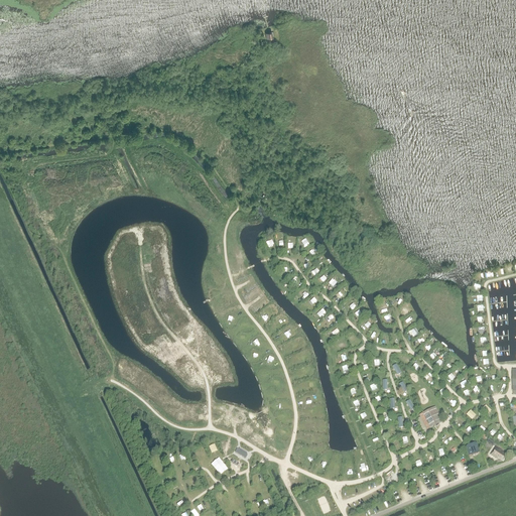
[(397,364),(393,367),(398,375),(402,373),(397,364)]
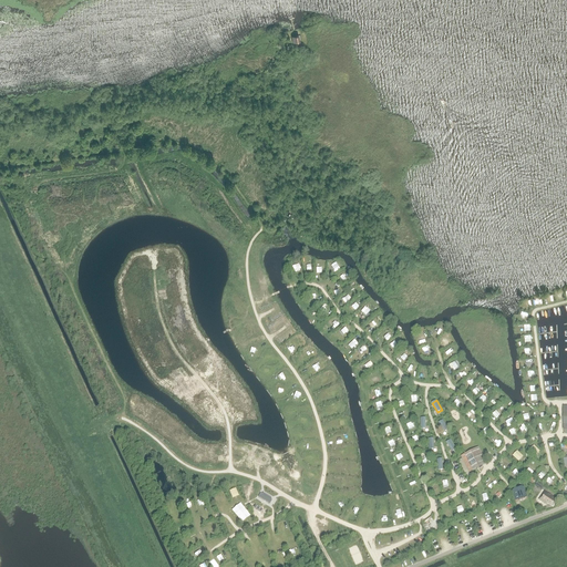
[(443,420),(439,422),(444,432),(449,429),(443,420)]
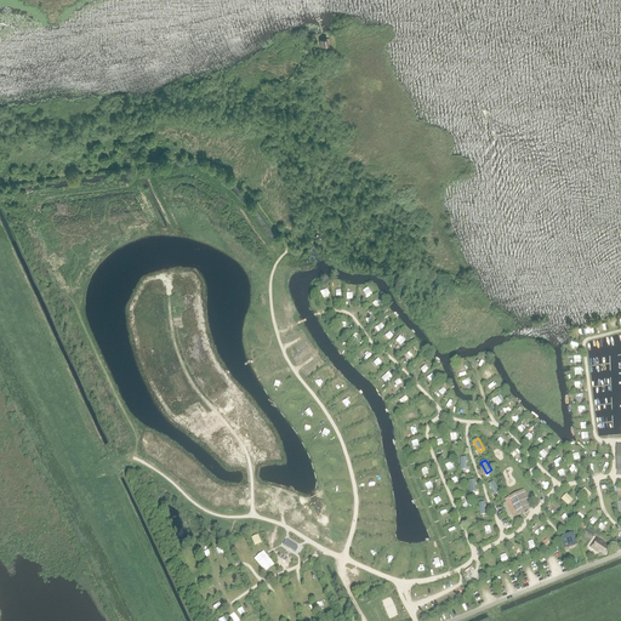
[(494,480),(489,484),(495,494),(500,491),(494,480)]
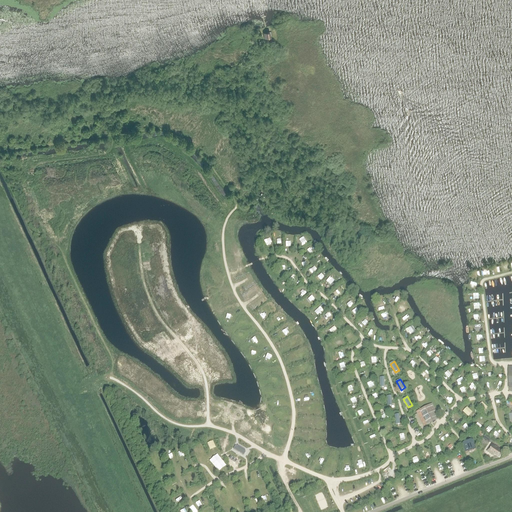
[(483,411),(488,407),(482,401),(478,405),(483,411)]
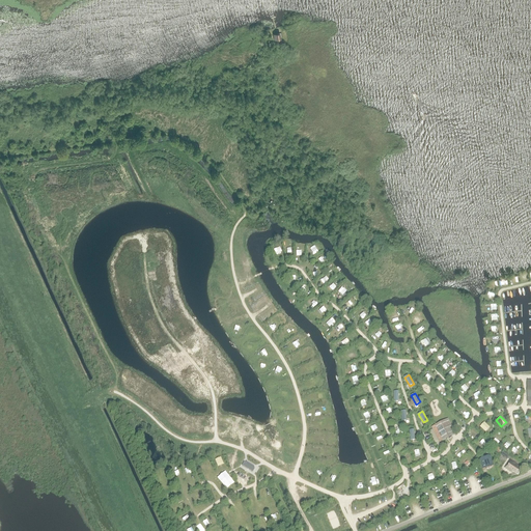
[(440,442),(448,438),(449,440),(452,437),(451,436),(455,434),(448,419),(431,427),(440,442)]
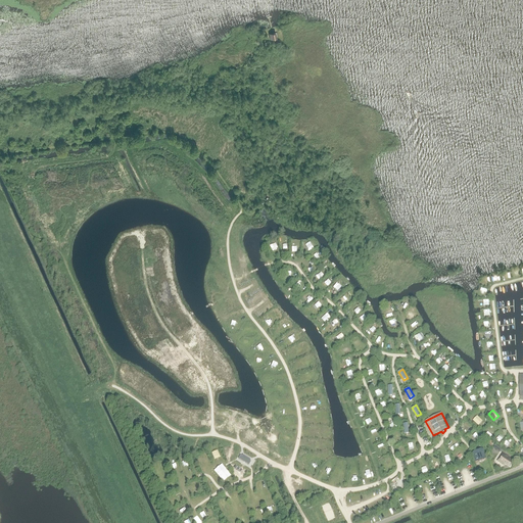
[(473,420),(478,425),(483,421),(477,415),(473,420)]
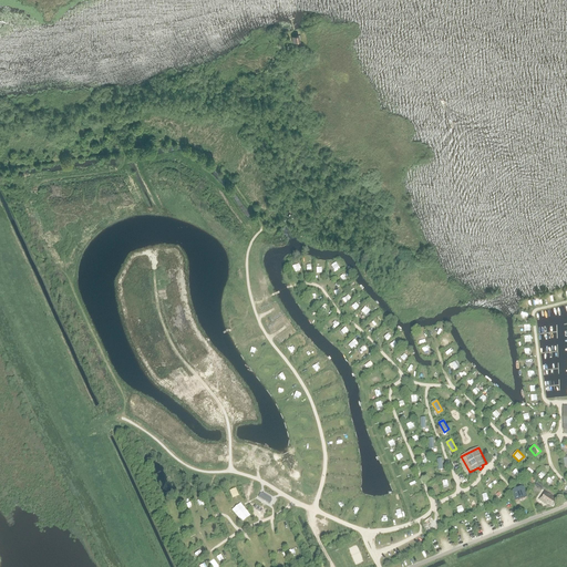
[(515,501),(527,496),(524,486),(512,490),(515,501)]
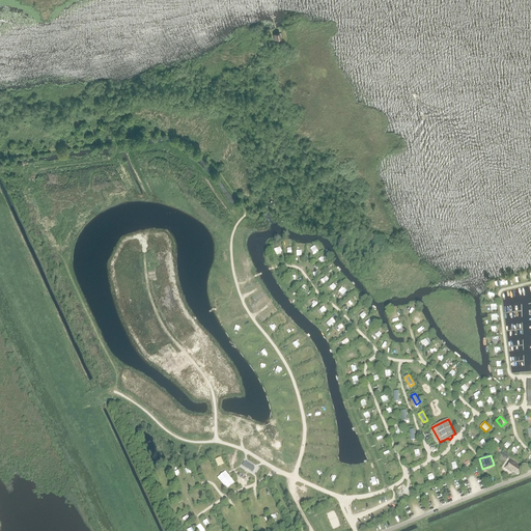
[(518,475),(522,468),(510,459),(504,468),(511,473),(512,471),(518,475)]
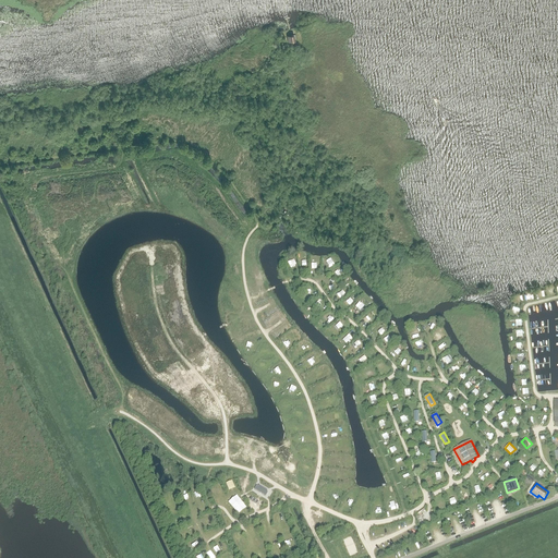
[(266,493),(258,487),(256,486),(254,490),(265,497),(267,493),(266,493)]
